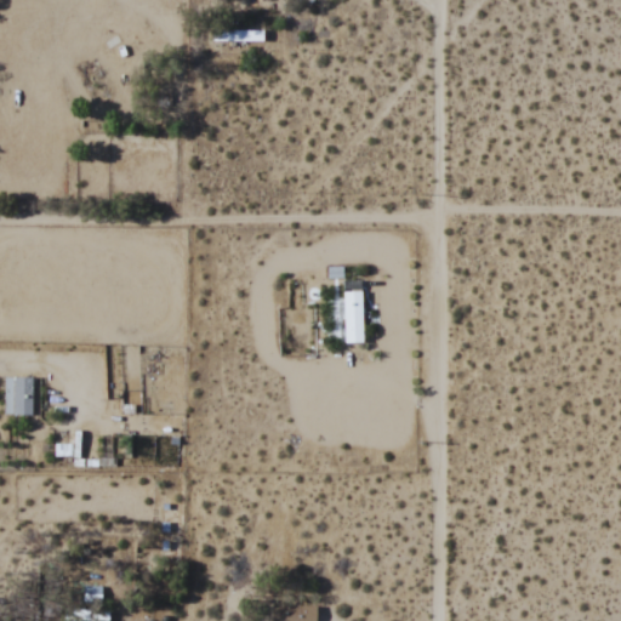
[(362,280),(342,280),(342,342),(362,342),(362,280)]
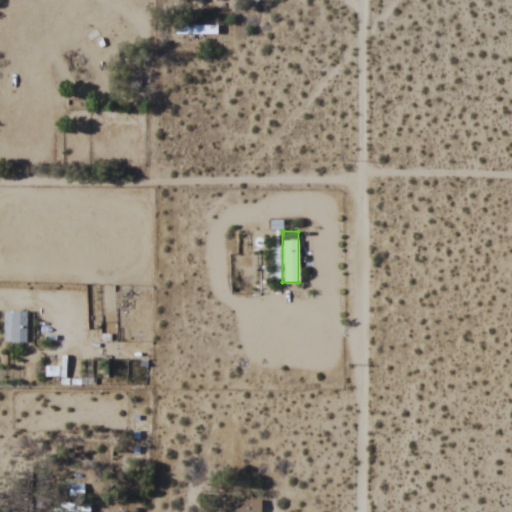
[(2,342),(26,342),(26,311),(2,311),(2,342)]
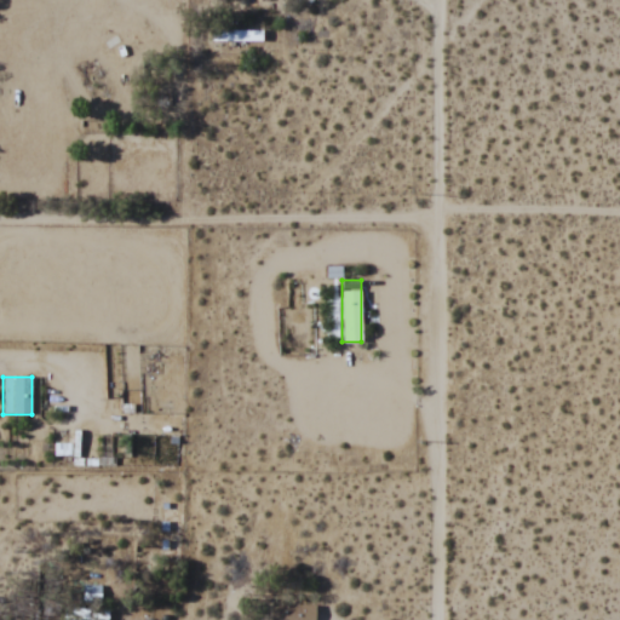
[(75,445),(55,445),(55,455),(75,455),(75,445)]
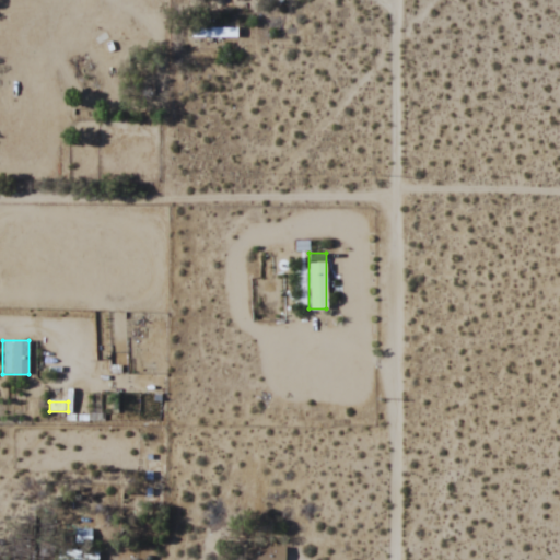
[(284,559),(284,546),(244,546),(243,559),(284,559)]
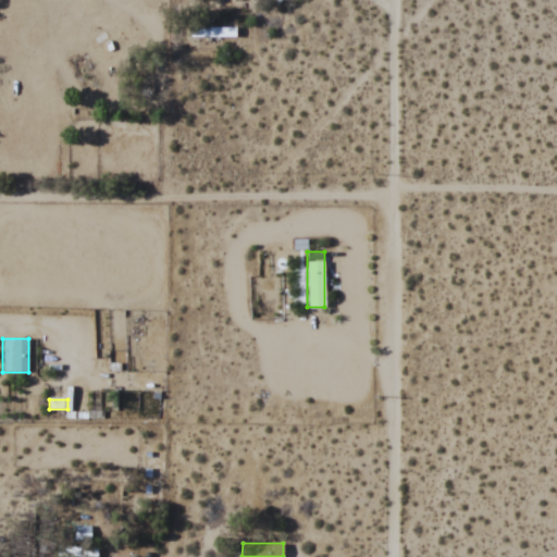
[(96,556),(97,547),(56,547),(56,556),(96,556)]
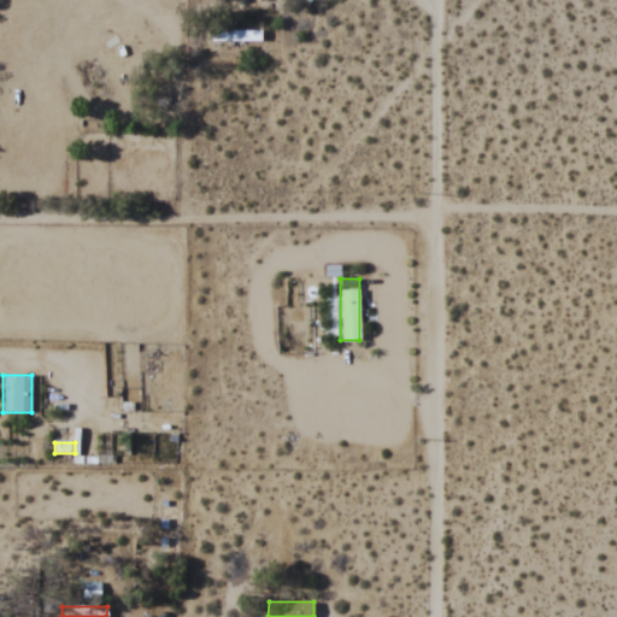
All buildings are outlined.
